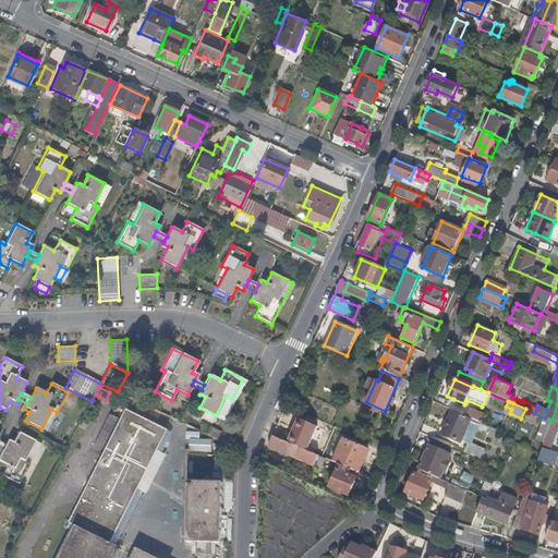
[(468,409),(464,415),(470,419),(478,422),(481,423),(484,415),(468,409)]
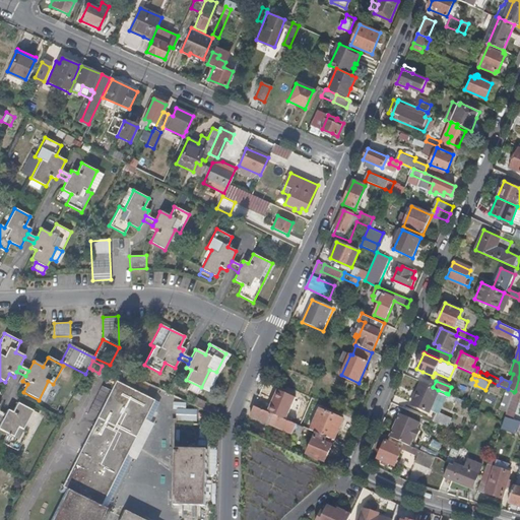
[(99,519),(105,509),(100,506),(153,401),(115,382),(61,486),(65,489),(48,519),(141,519),(123,510),(118,519),(99,519)]
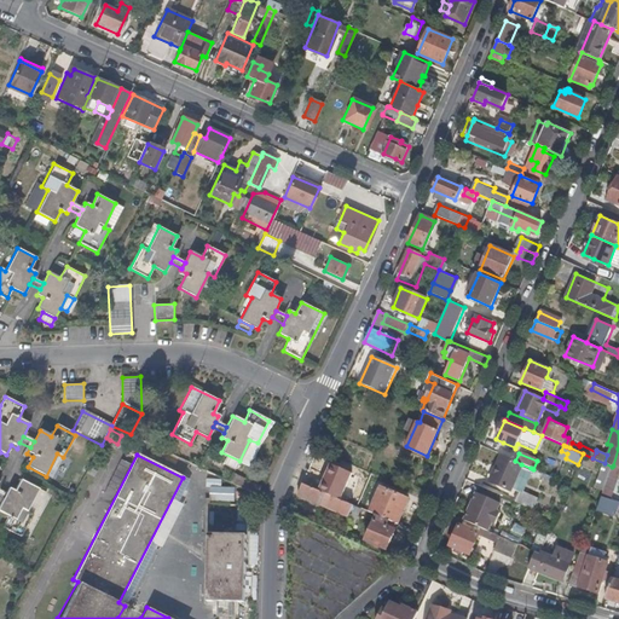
[(512,487),(520,466),(501,457),(489,484),(509,492),(512,487)]
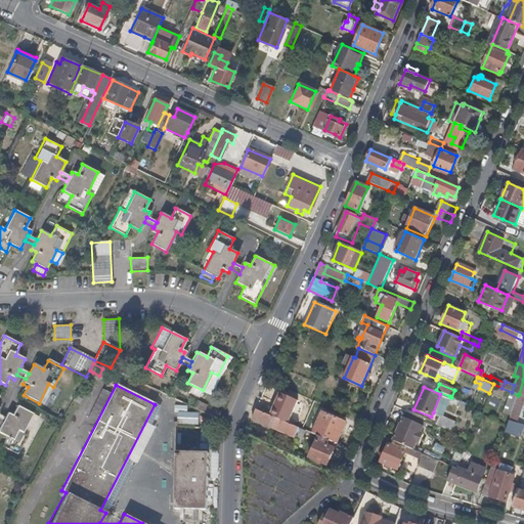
[(517,398),(518,395),(512,392),(505,415),(511,417),(515,404),(517,398)]
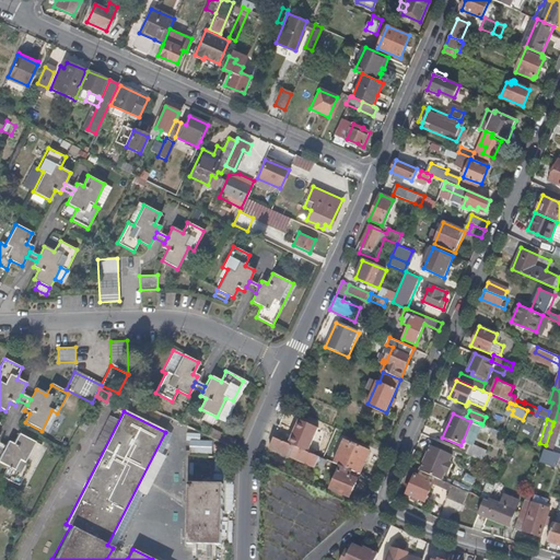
[(480,423),(471,420),(470,421),(463,441),(470,444),(471,444),(477,432),(480,423)]
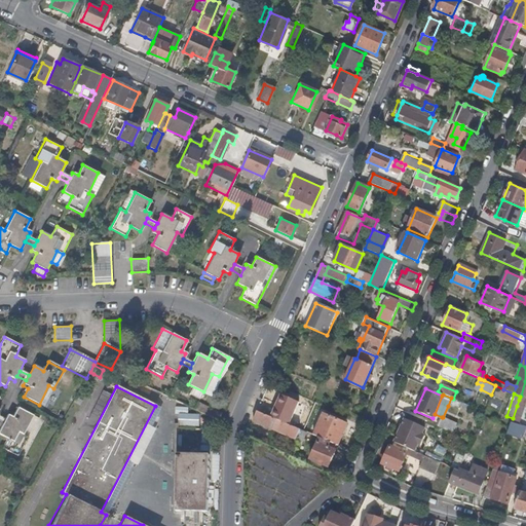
[(75,398),(72,403),(79,406),(81,401),(75,398)]
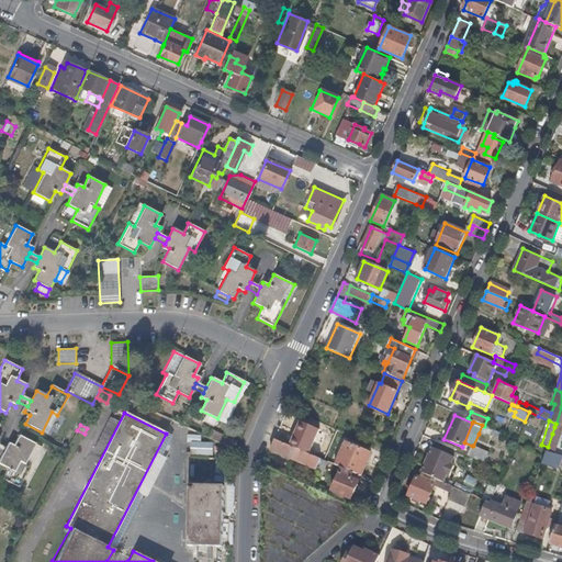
[(490,438),(493,429),(484,426),(482,425),(479,434),(490,438)]
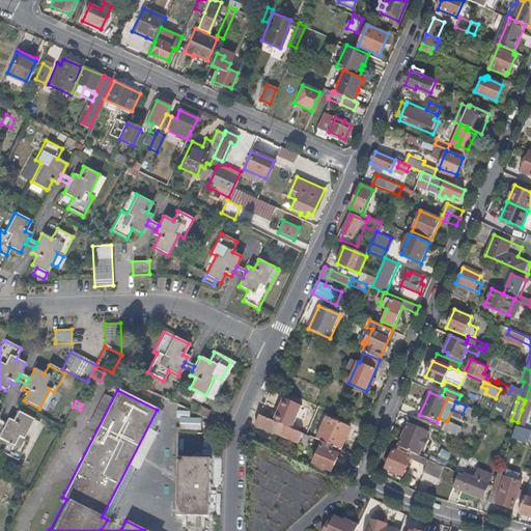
[(4,424),(2,428),(0,434),(0,440),(7,444),(2,453),(18,463),(28,443),(23,440),(33,421),(18,413),(12,421),(7,419),(4,424)]
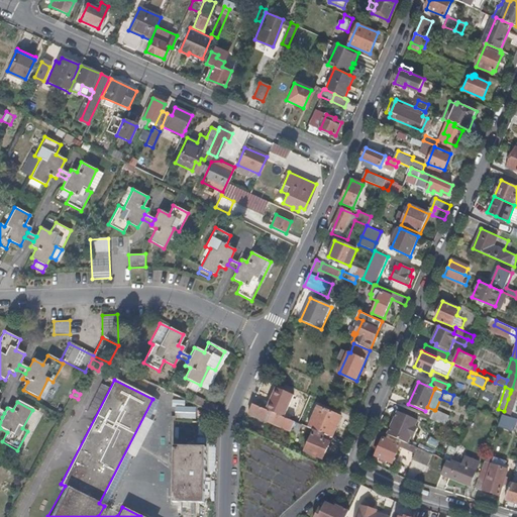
[(298,434),(302,424),(253,403),(249,413),(298,434)]
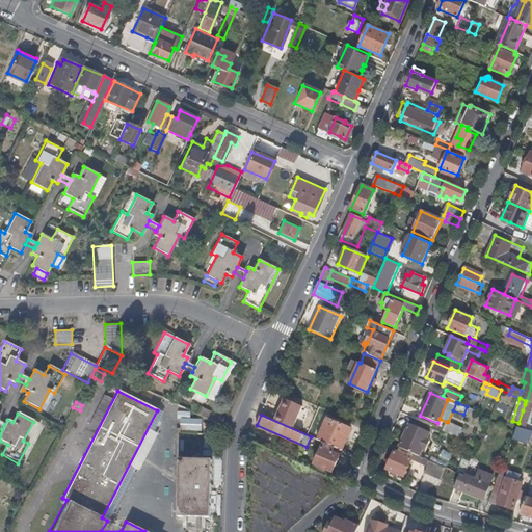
[(339,449),(342,450),(351,429),(326,418),(317,440),(323,443),(335,447),(339,449)]
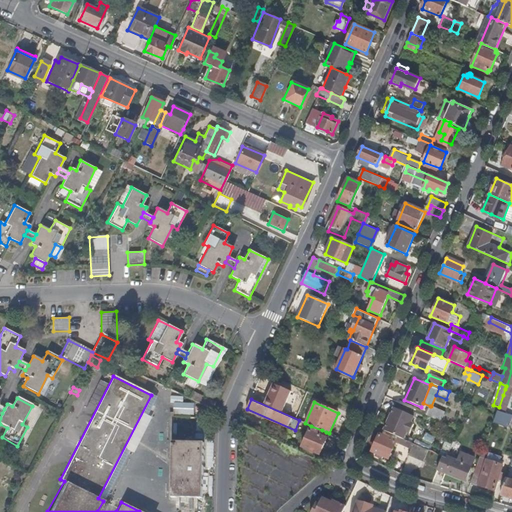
[(430,406),(426,415),(441,422),(445,412),(431,406),(430,406)]
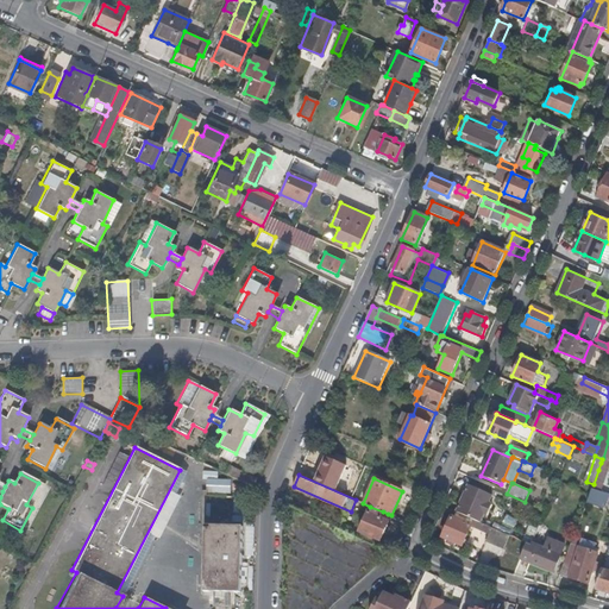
[(471,484),(457,513),(471,519),(481,522),(485,514),(489,515),(493,504),(490,503),(494,495),(471,484)]
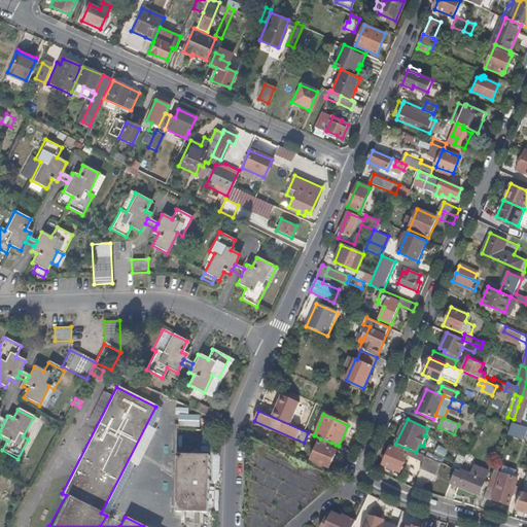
[(524,435),(526,426),(513,422),(507,436),(516,438),(518,433),(524,435)]
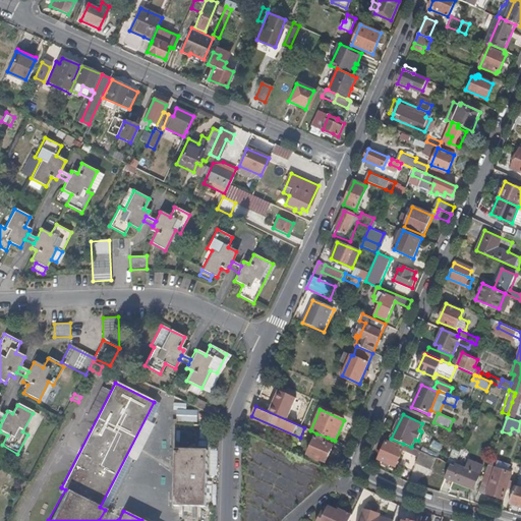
[(325,463),(335,441),(332,440),(331,445),(326,443),(328,438),(316,433),(307,454),(325,463)]
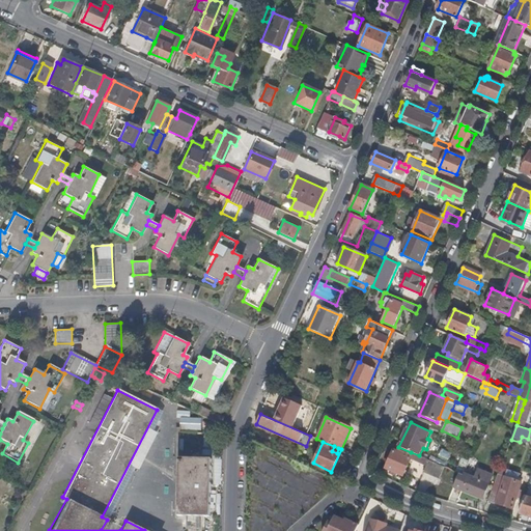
[(411,452),(398,447),(397,449),(410,455),(411,452)]
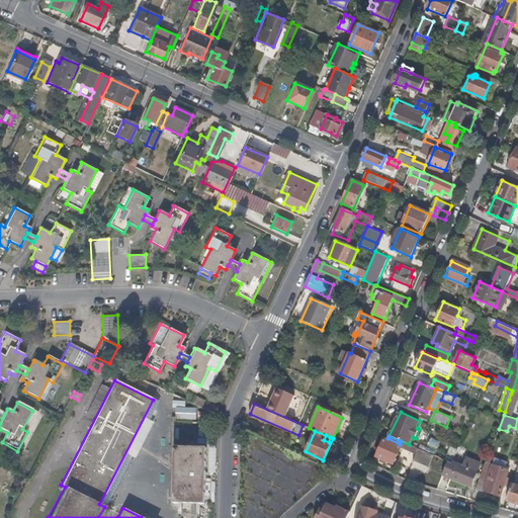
[(427,467),(432,454),(409,444),(401,441),(400,444),(387,438),(384,437),(376,457),(393,463),(401,447),(416,453),(413,460),(427,467)]
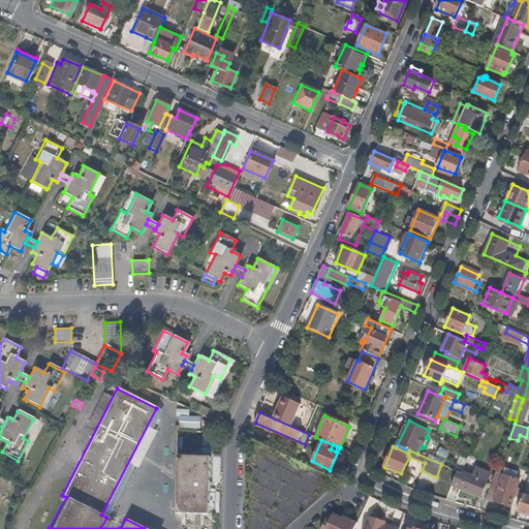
[(468,455),(461,471),(465,472),(468,467),(469,468),(473,458),(468,455)]
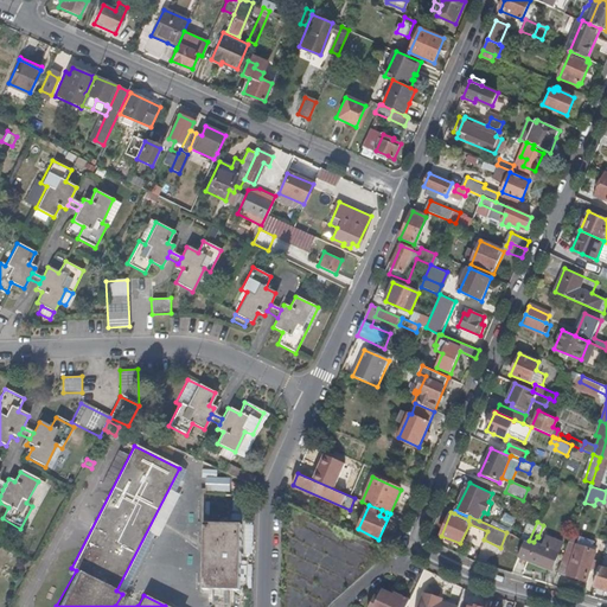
[(202,589),(238,590),(241,525),(204,524),(202,589)]
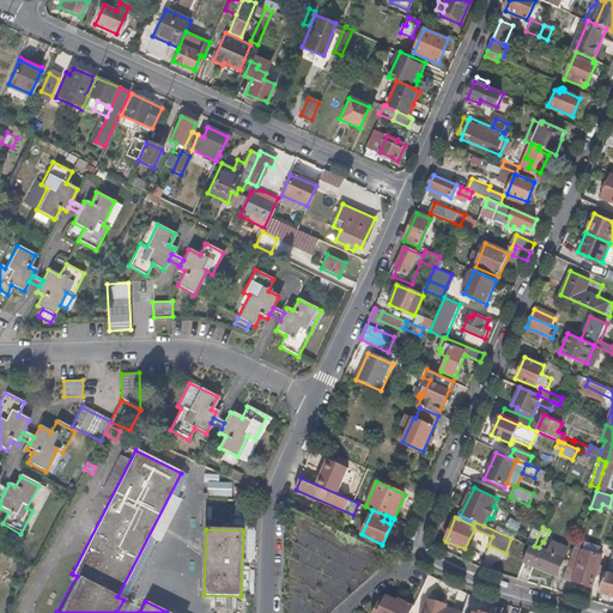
[(580,536),(565,578),(574,582),(589,540),(580,536)]
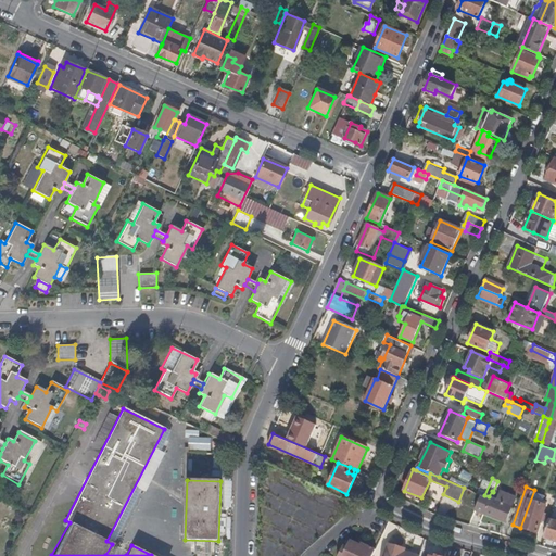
[(497,500),(512,505),(513,505),(516,496),(501,490),(497,500)]
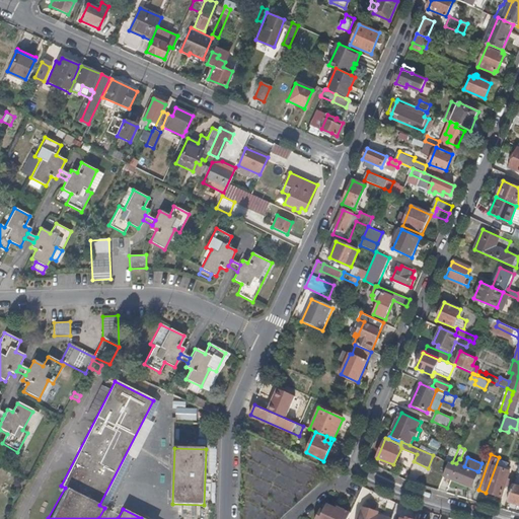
[(499,457),(486,493),(502,499),(505,490),(508,491),(510,482),(509,480),(512,471),(509,469),(512,462),(499,457)]
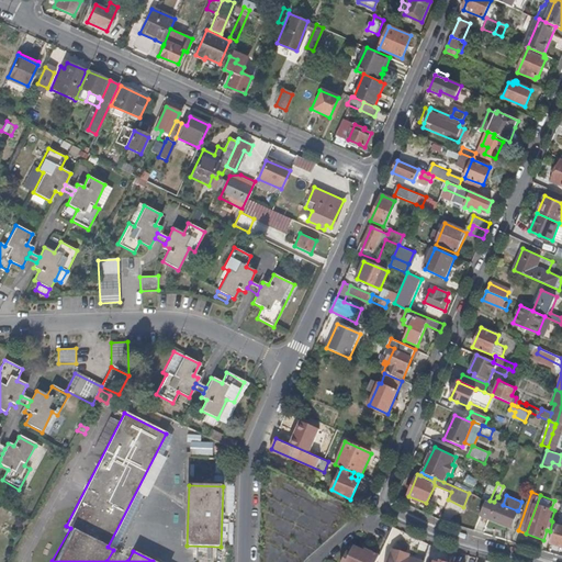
[(479,515),(483,517),(490,503),(484,501),(479,515)]
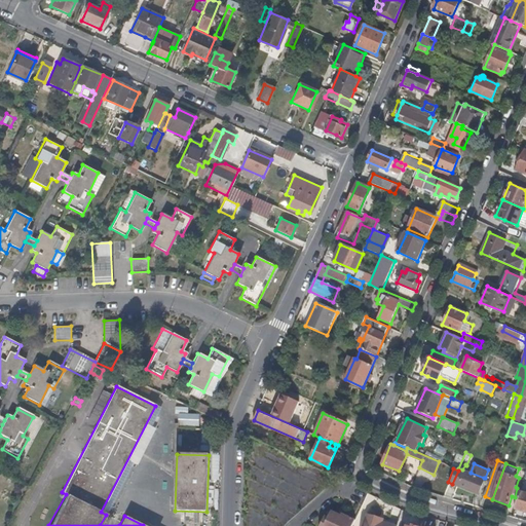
[(458,471),(452,484),(478,494),(484,478),(471,473),(462,470),(458,468),(458,471)]
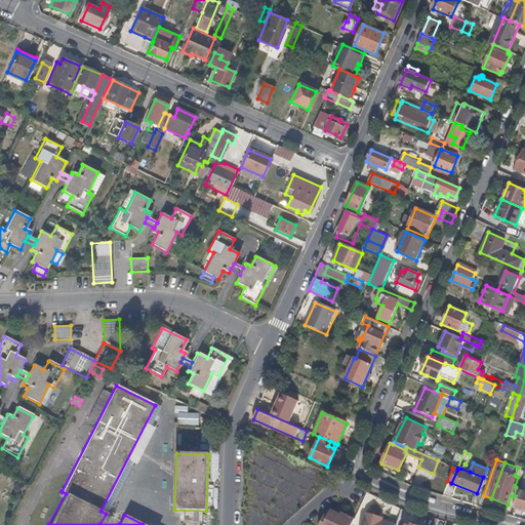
[(332,483),(339,478),(329,474),(326,480),(332,483)]
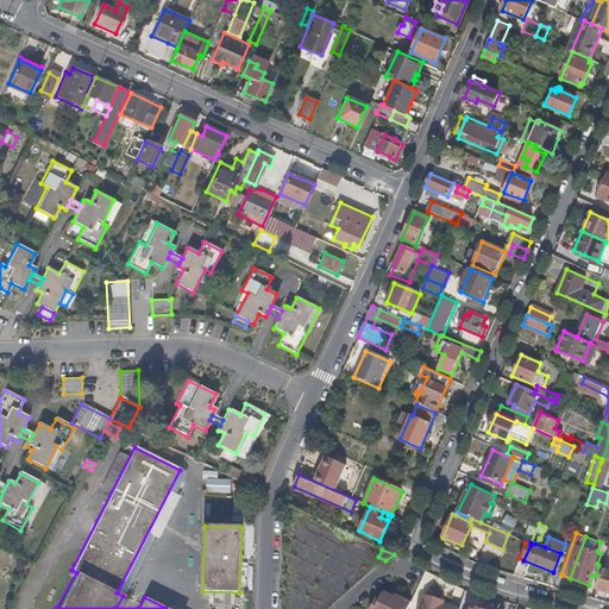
[(597,589),(608,592),(608,570),(602,567),(597,589)]
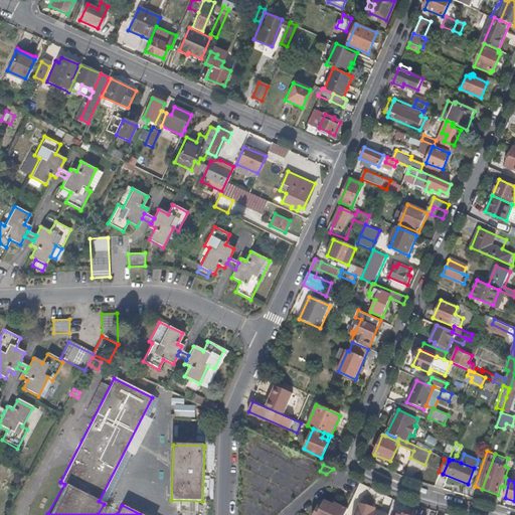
[(344,514),(346,511),(333,504),(332,506),(323,501),(319,508),(317,506),(312,514),(344,514)]
